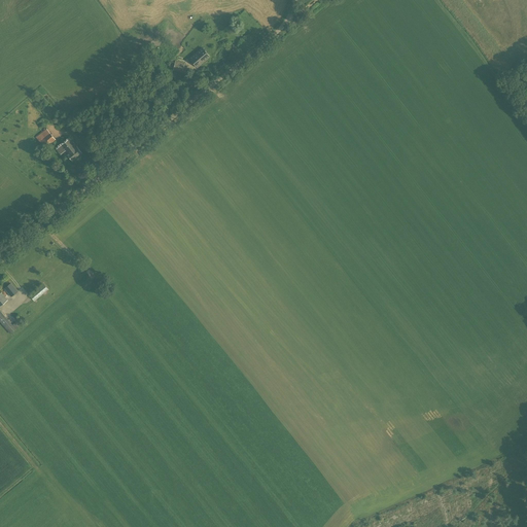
[(203,47),(189,58),(198,67),(210,57),(203,47)]
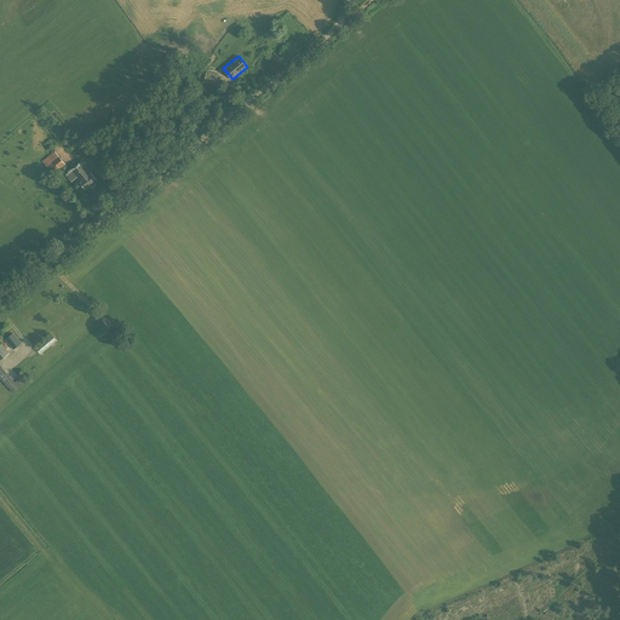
[(204,80),(204,82),(214,86),(217,74),(207,70),(206,74),(200,72),(199,79),(204,80)]
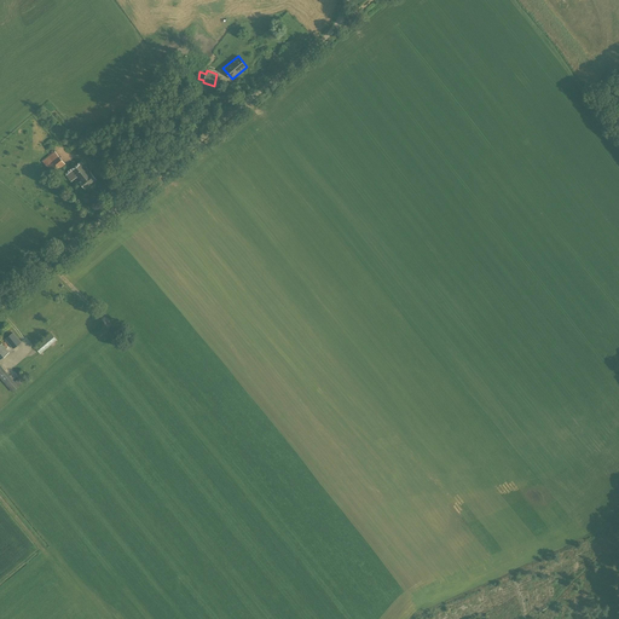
[(42,162),(52,174),(65,165),(55,151),(42,162)]
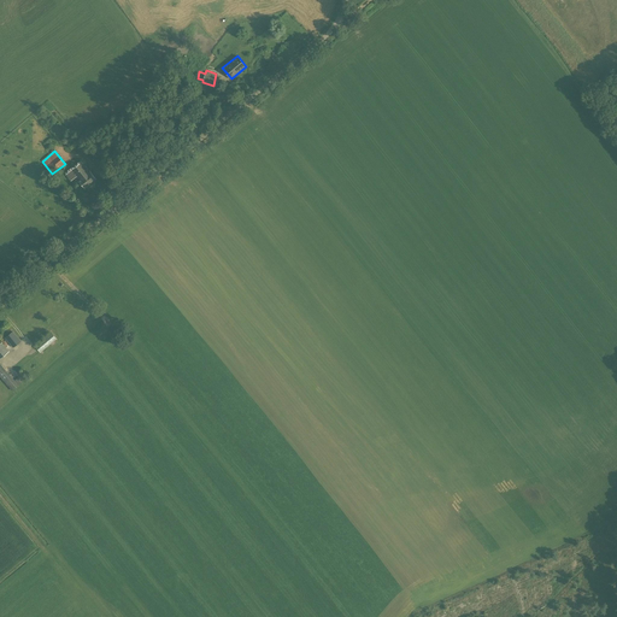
[(71,181),(76,177),(84,188),(95,178),(82,162),(71,171),(66,175),(71,181)]
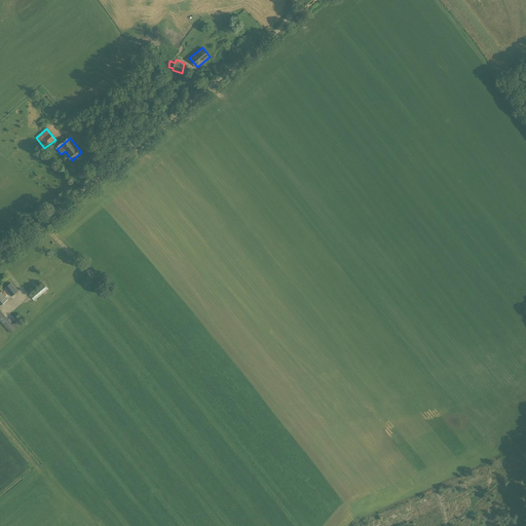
[(4,288),(11,296),(17,291),(10,283),(4,288)]
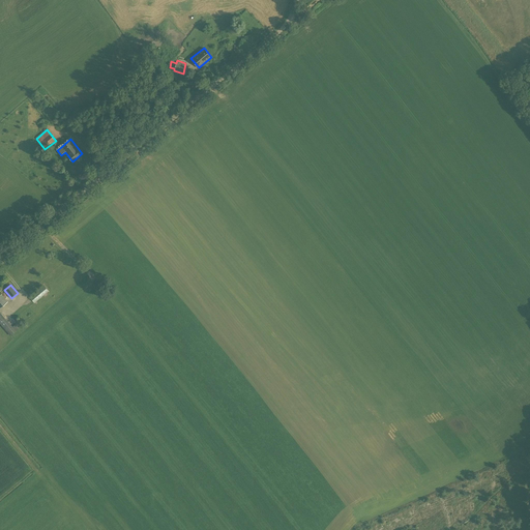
[(43,285),(30,297),(34,302),(49,291),(43,285)]
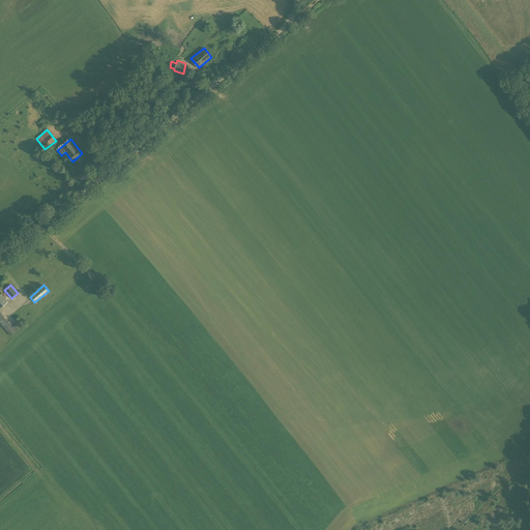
[(0,313),(0,312),(0,323),(10,335),(20,327),(17,323),(12,327),(0,313)]
